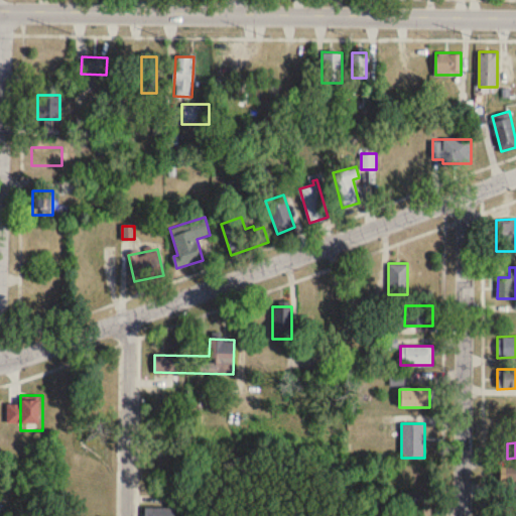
[(515,467),(504,467),(504,487),(515,487),(515,467)]
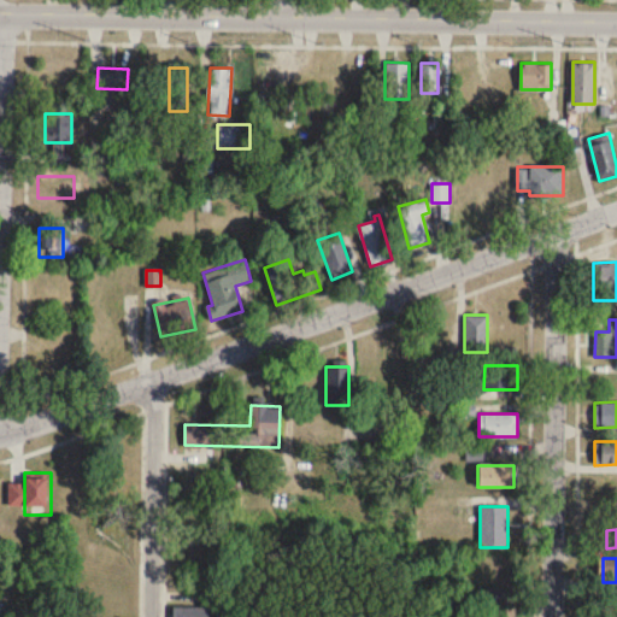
[(616,616),(616,606),(606,606),(605,616),(616,616)]
